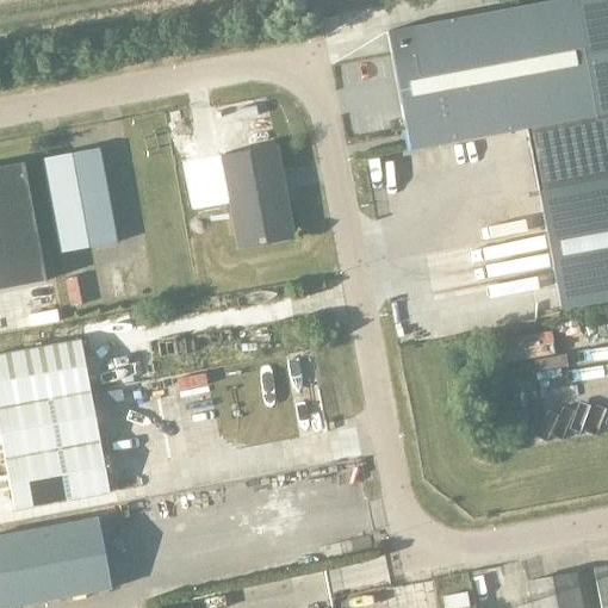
[(548,0),(388,30),(410,149),(528,126),(562,308),(607,298),(607,0),(548,0)]
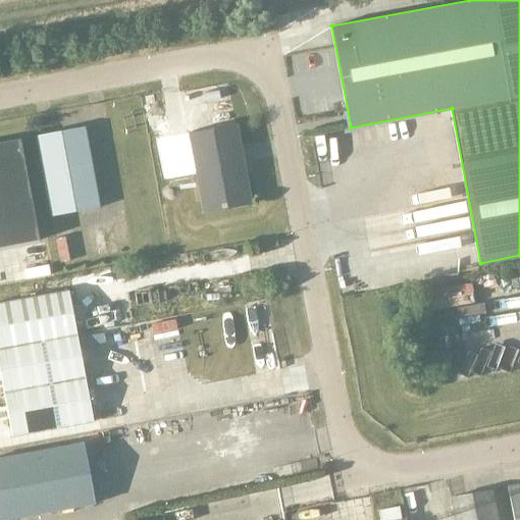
[(291,19),(290,12),(281,13),(282,20),(291,19)]
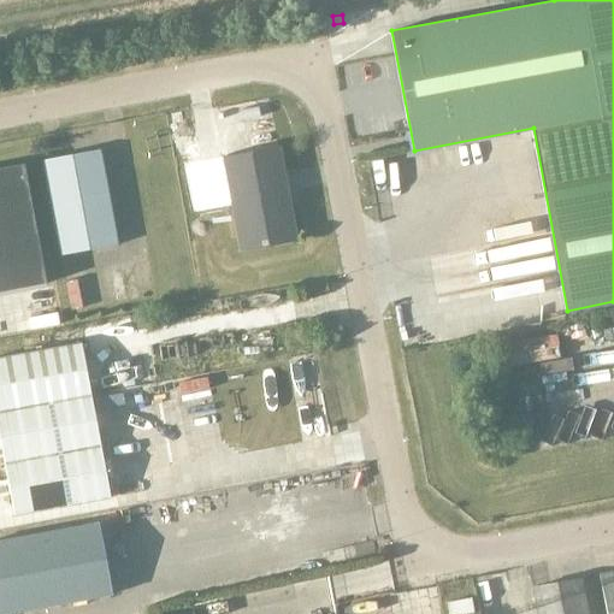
[(234,204),(242,249),(299,240),(281,143),(186,161),(195,211),(234,204)]
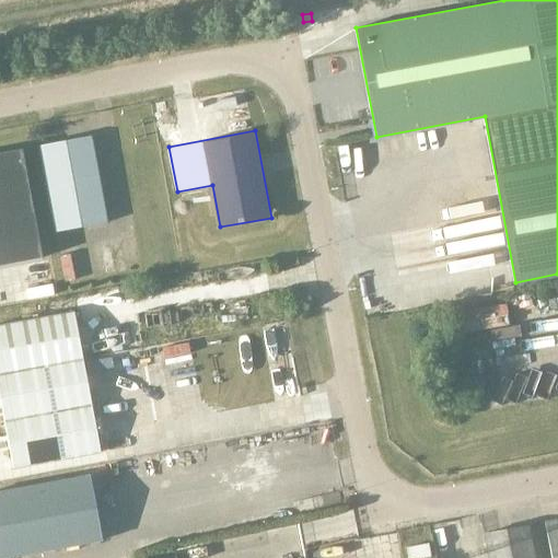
[(92,135),(39,144),(56,231),(108,221),(92,135)]
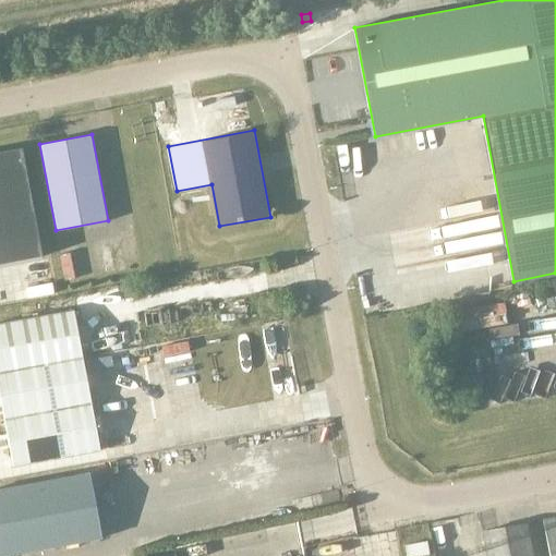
[(0,150),(0,263),(43,255),(23,147),(0,150)]
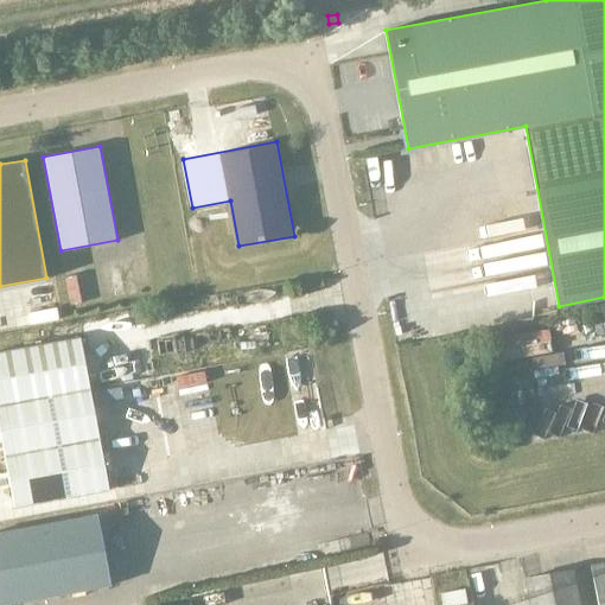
[(434,325),(556,309),(547,243),(505,249),(504,241),(542,235),(534,180),(500,185),(502,202),(470,207),(477,249),(425,258),(434,325)]
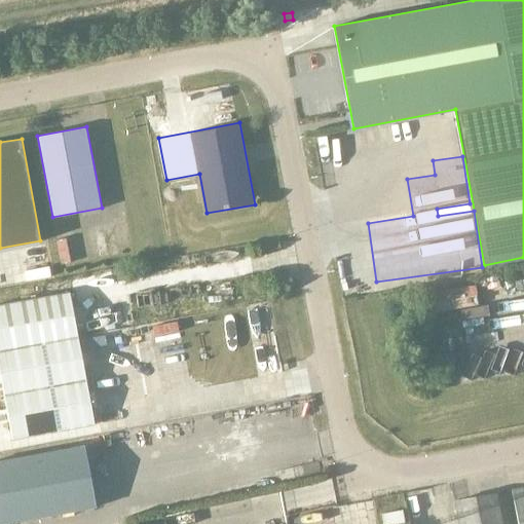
[(71,291),(0,303),(0,364),(13,438),(96,423),(71,291)]
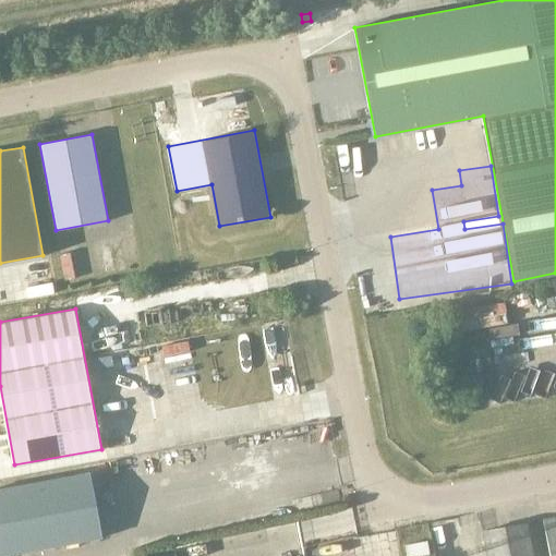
[(473,343),(484,341),(480,319),(470,321),(473,343)]
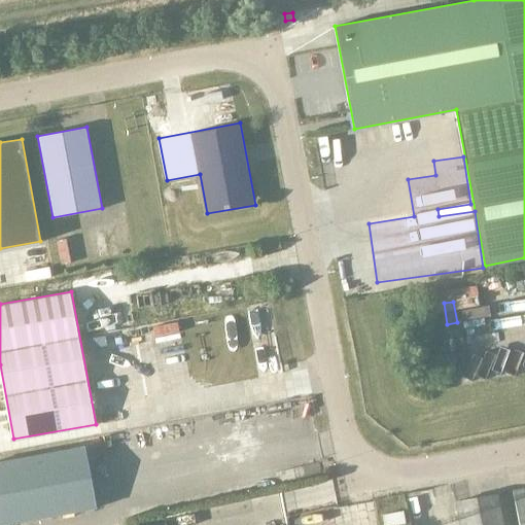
[(164,336),(144,336),(145,363),(165,362),(164,336)]
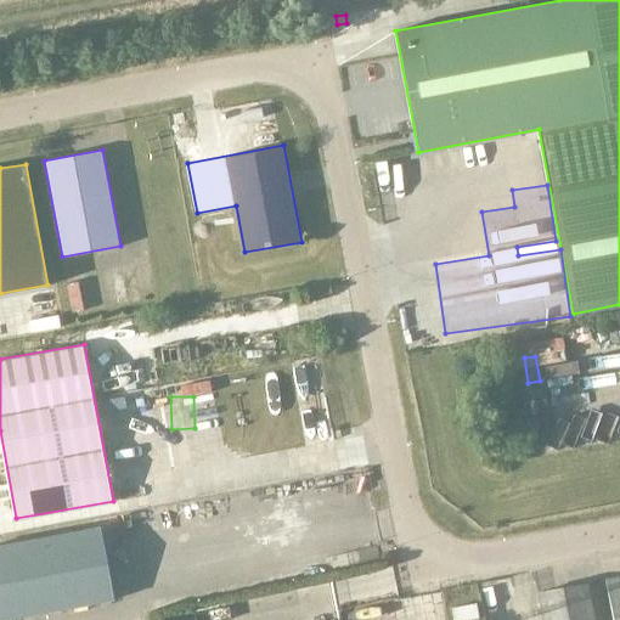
[(0,545),(0,619),(114,599),(101,527),(0,545)]
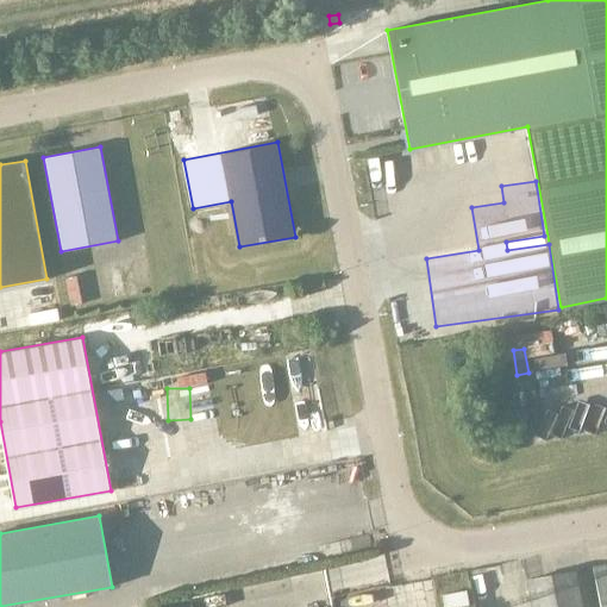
[(601,606),(606,606),(606,564),(594,567),(601,606)]
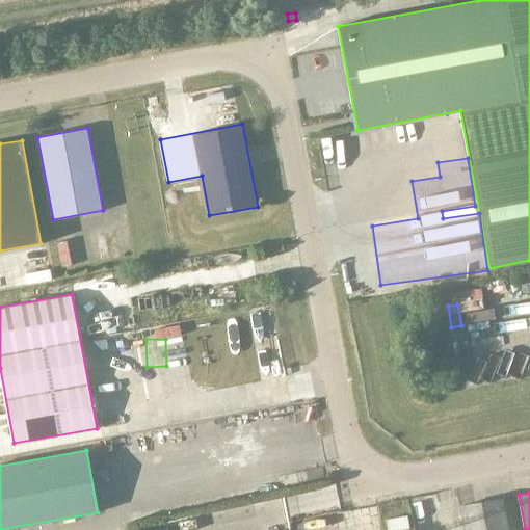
[(465,529),(507,529),(502,499),(460,507),(465,529)]
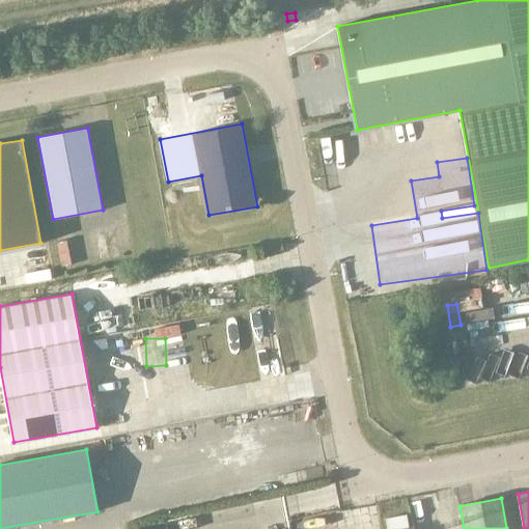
[(408,513),(387,518),(389,528),(391,528),(410,526),(408,513)]
